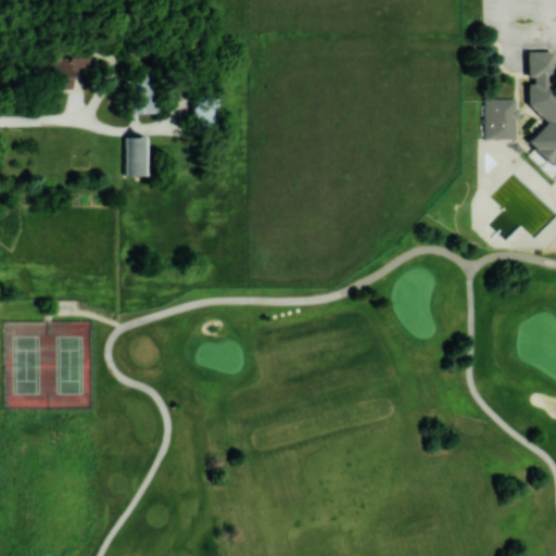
[(555,51),(528,51),(528,84),(550,84),(550,74),(555,74),(555,51)]
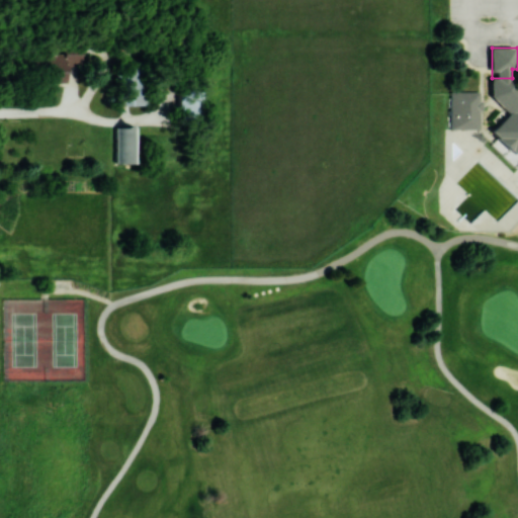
[(62,82),(62,65),(78,65),(79,53),(33,52),(32,82),(62,82)]
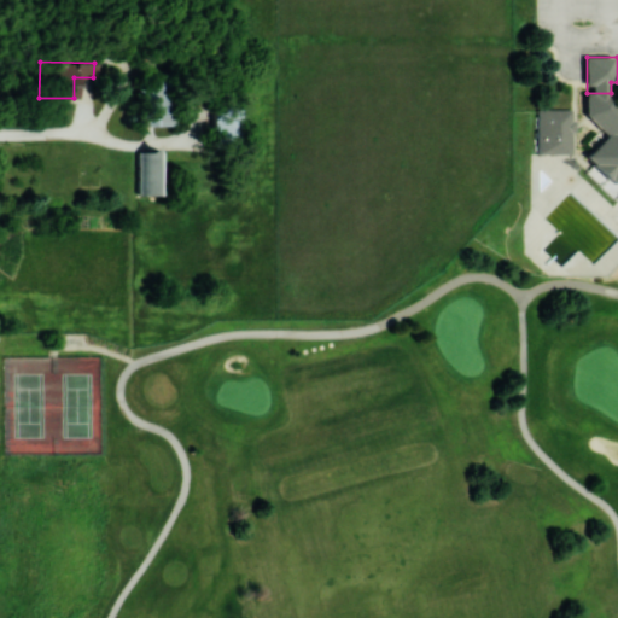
[(170,124),(169,80),(145,81),(146,126),(170,124)]
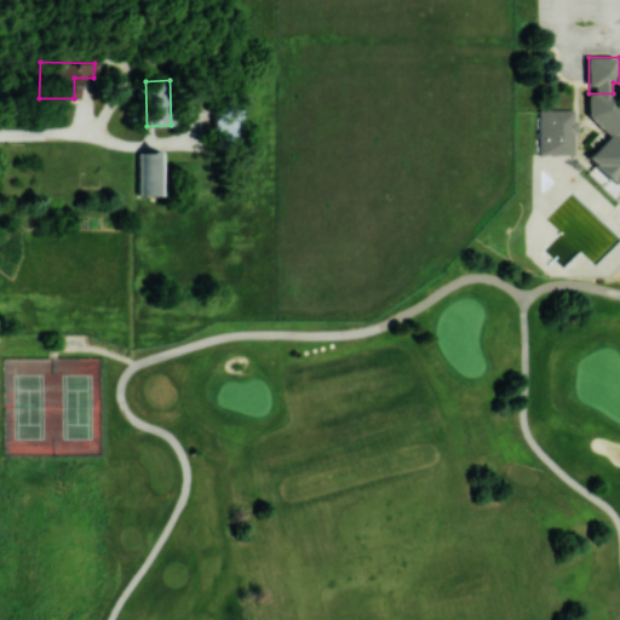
[(619,189),(589,161),(613,136),(590,115),(589,93),(613,93),(619,101),(619,189)]
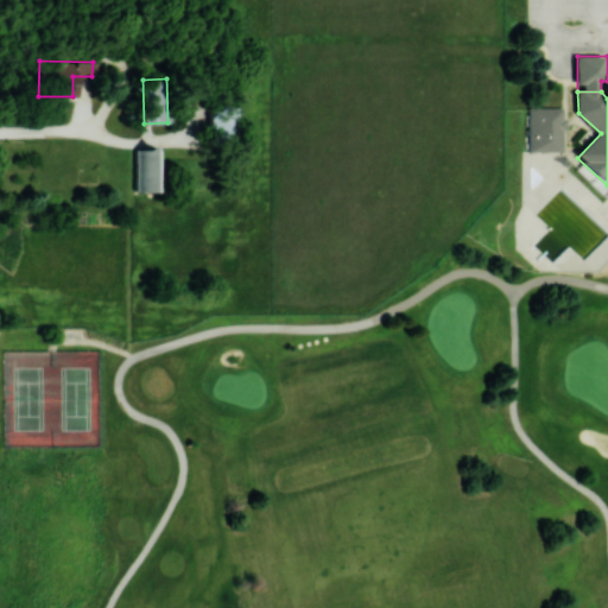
[(235,133),(235,106),(209,105),(208,133),(235,133)]
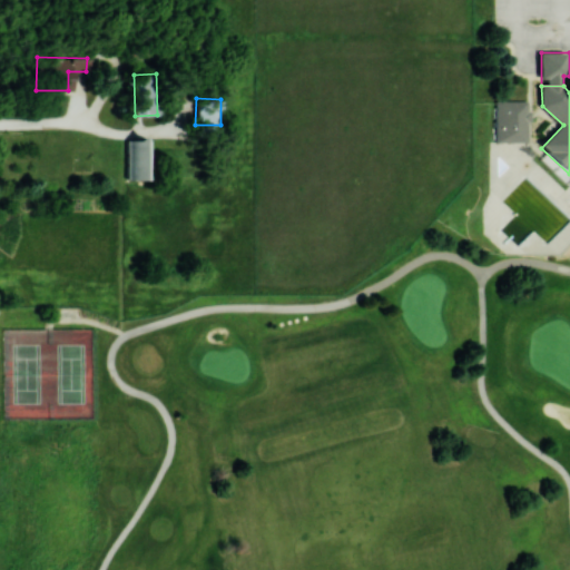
[(497,101),(497,141),(529,141),(529,101),(497,101)]
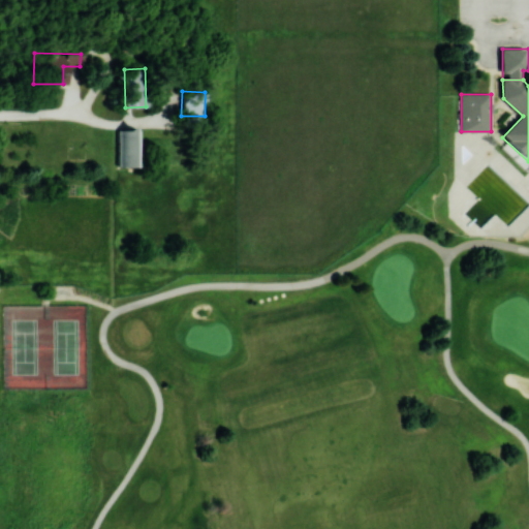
[(117,128),(117,165),(137,166),(138,129),(117,128)]
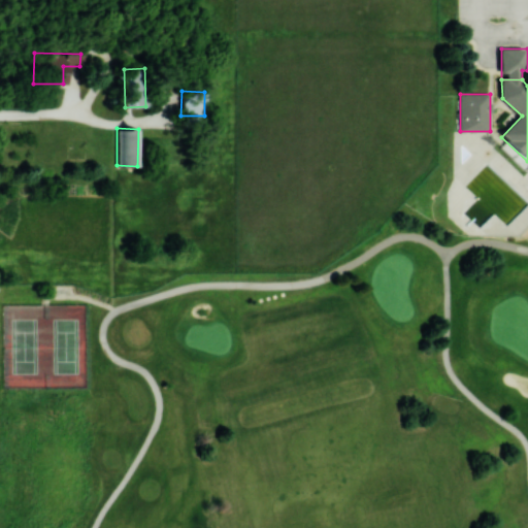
All buildings are outlined.
